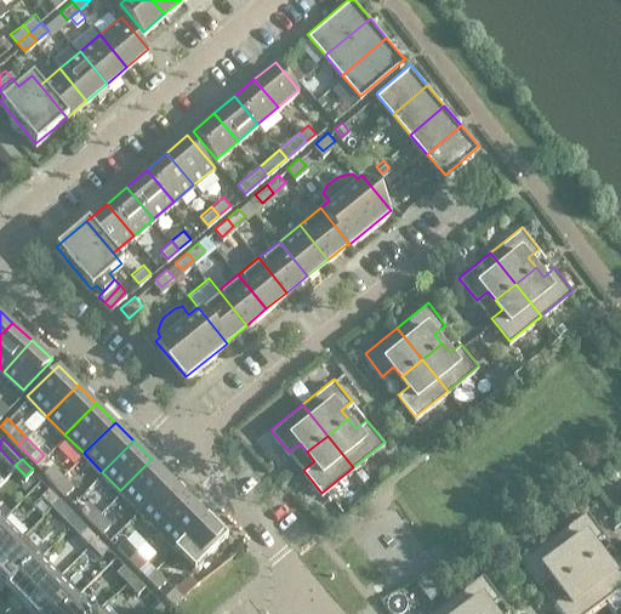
[(152,459),(120,490),(138,509),(170,478),(152,459)]
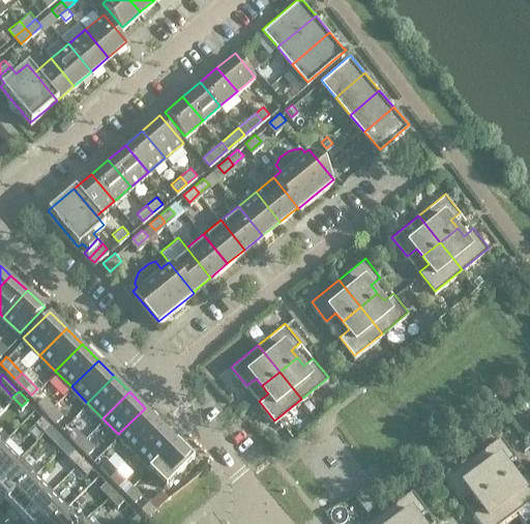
[(47,410),(54,404),(45,394),(37,401),(47,410)]
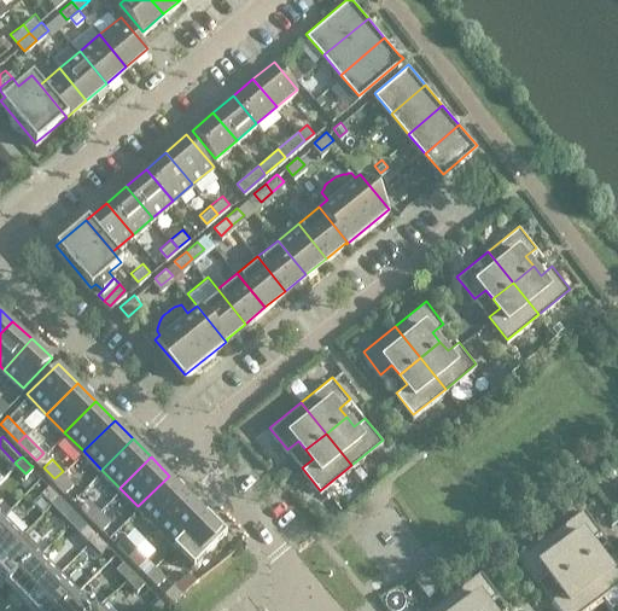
[(74,481),(63,471),(54,478),(65,489),(74,481)]
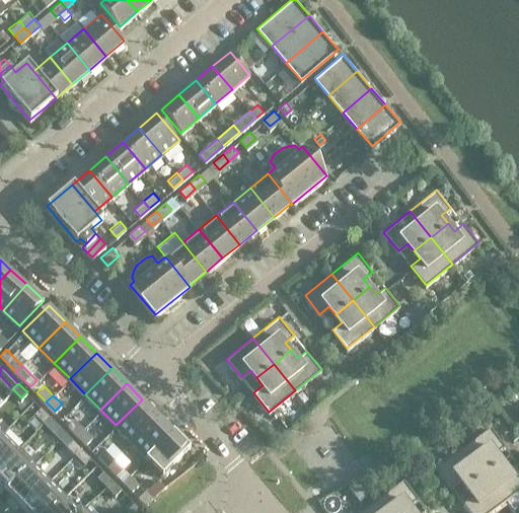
[(142,399),(116,425),(131,441),(157,415),(142,399)]
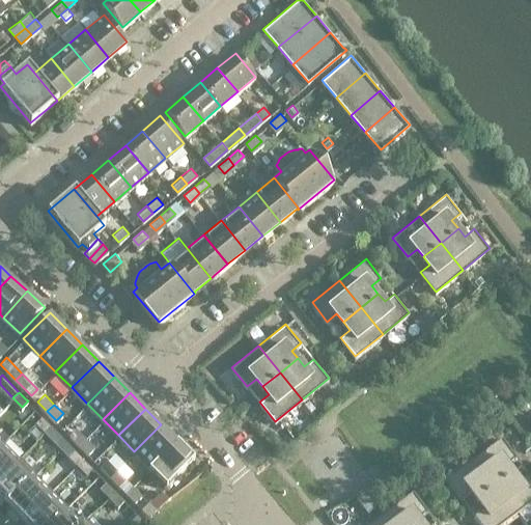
[(45,431),(51,424),(44,417),(37,423),(45,431)]
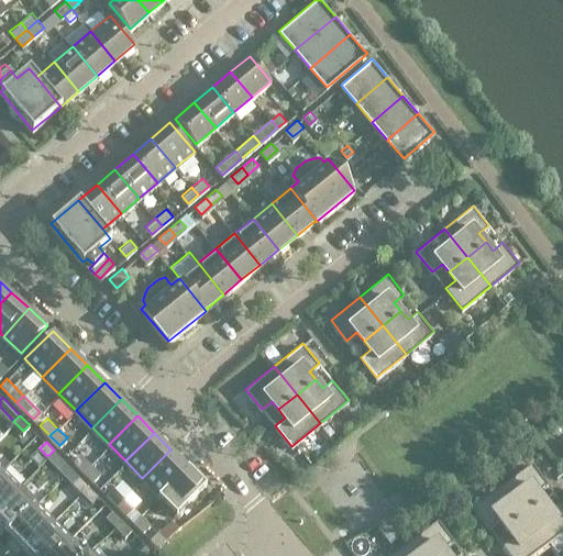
[(54,449),(47,456),(55,464),(62,457),(54,449)]
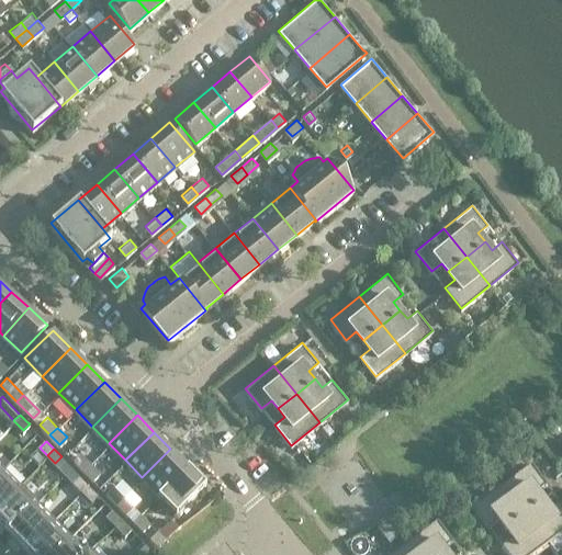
[(170,449),(142,477),(159,494),(189,464),(188,463),(187,464),(170,449)]
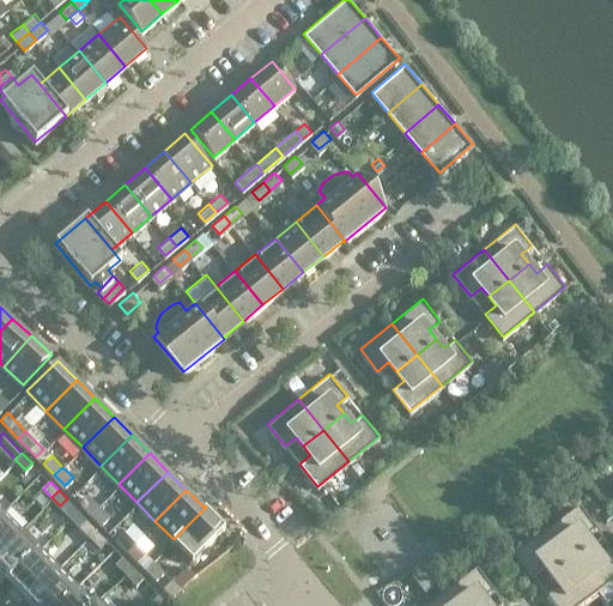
[(79,501),(91,511),(98,504),(87,492),(79,501)]
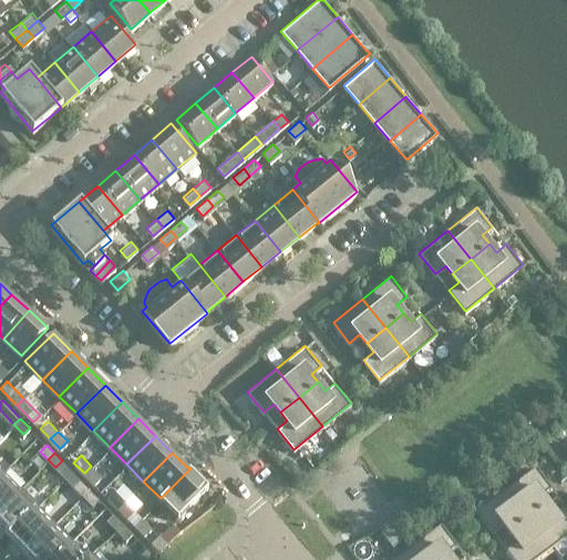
[(528,517),(548,503),(542,494),(552,486),(536,465),(506,487),(528,517)]
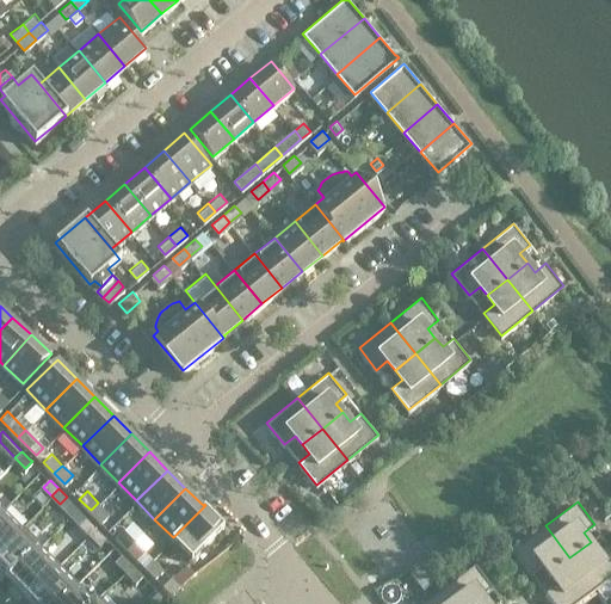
[(91,510),(100,521),(109,512),(98,503),(91,510)]
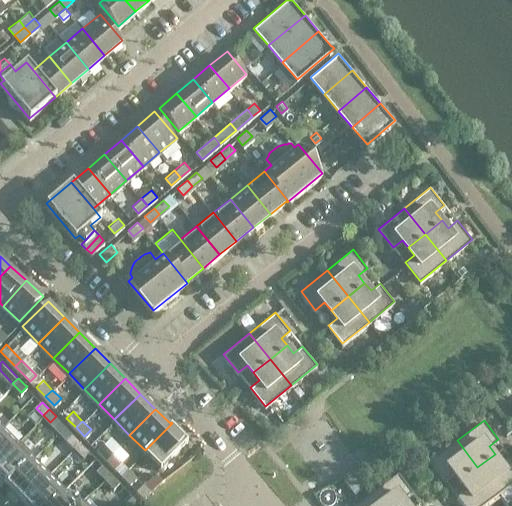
[(172,423),(145,450),(160,466),(188,439),(172,423)]
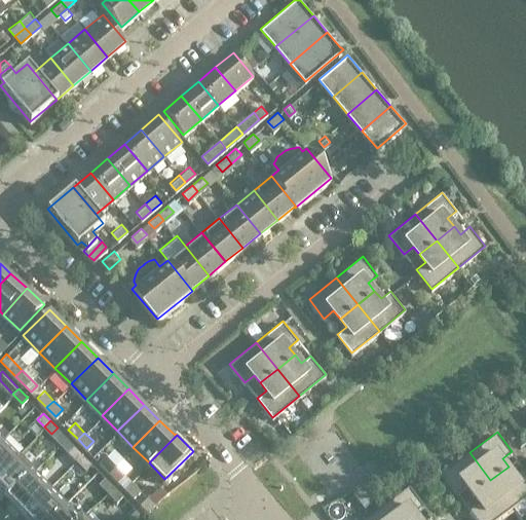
[(0,439),(0,471),(19,452),(3,437),(0,439)]
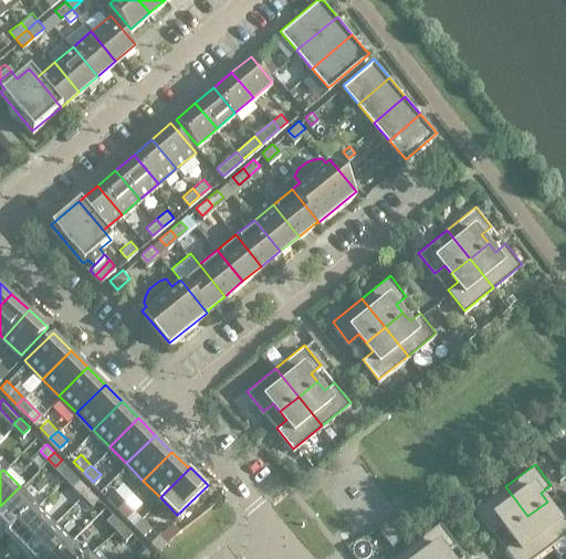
[(82,493),(88,487),(79,476),(72,483),(82,493)]
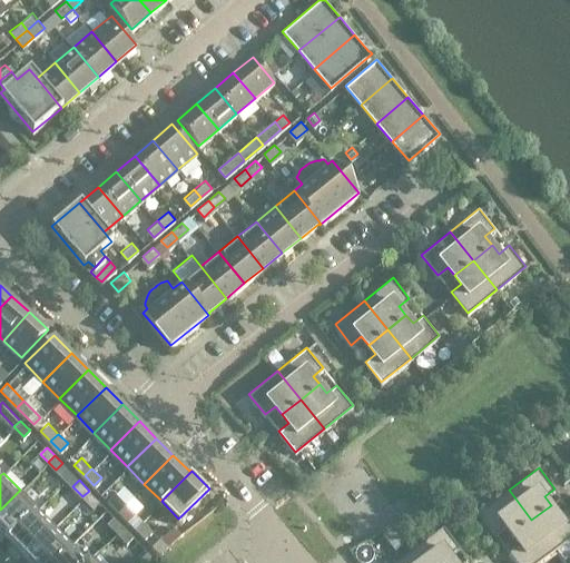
[(0,529),(8,536),(38,506),(20,490),(0,510),(0,529)]
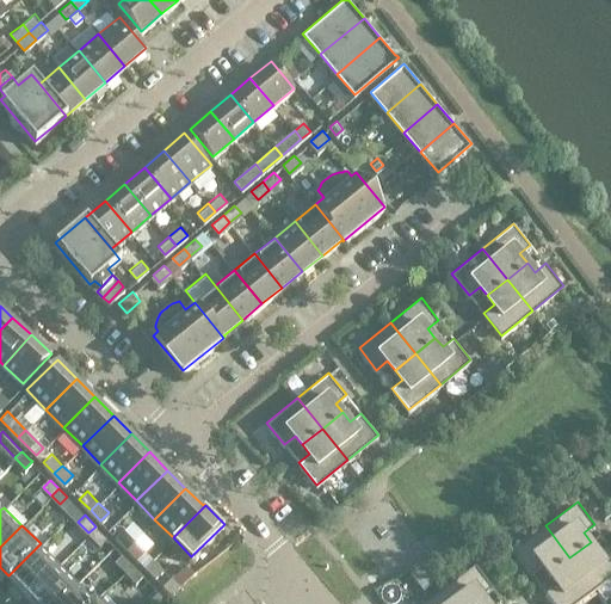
[(569,558),(545,525),(513,549),(531,572),(542,564),(549,573),(569,558)]
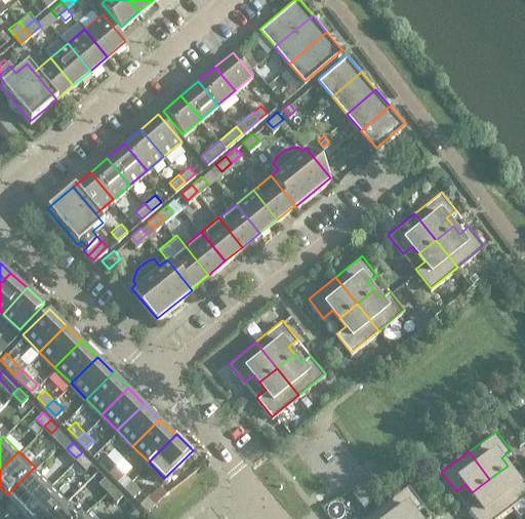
[(91,461),(89,460),(82,452),(76,457),(85,467),(91,461)]
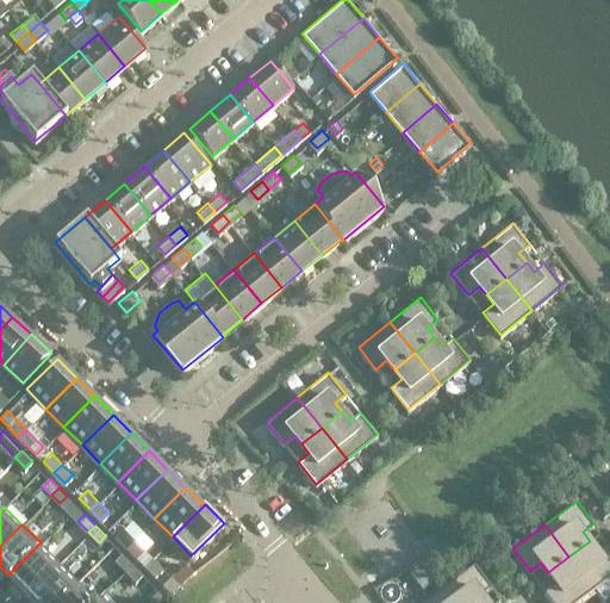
[(124,527),(116,535),(126,546),(135,538),(124,527)]
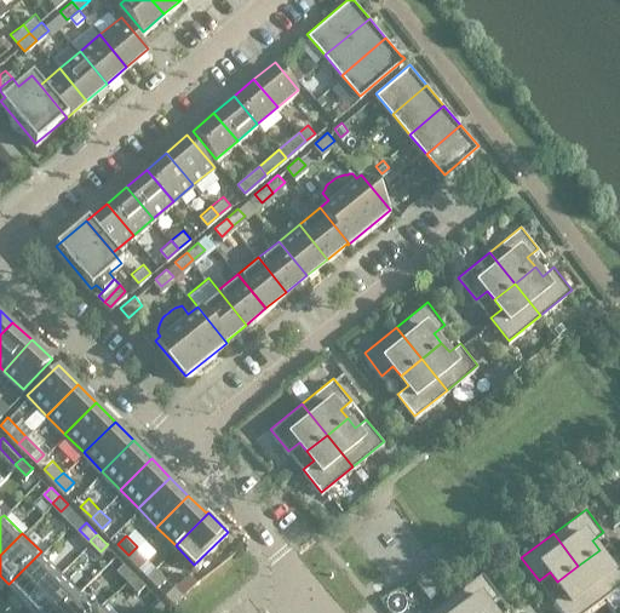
[(128,555),(147,573),(154,566),(147,557),(137,546),(128,555)]
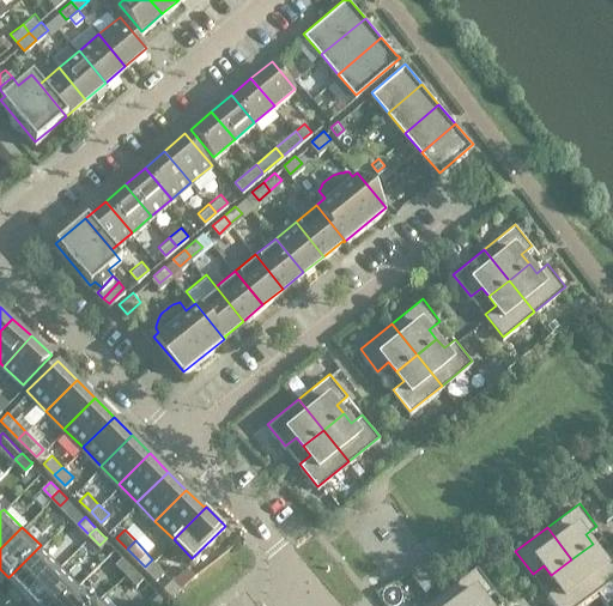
[(593,544),(571,559),(595,591),(612,577),(612,547),(611,545),(599,552),(593,544)]
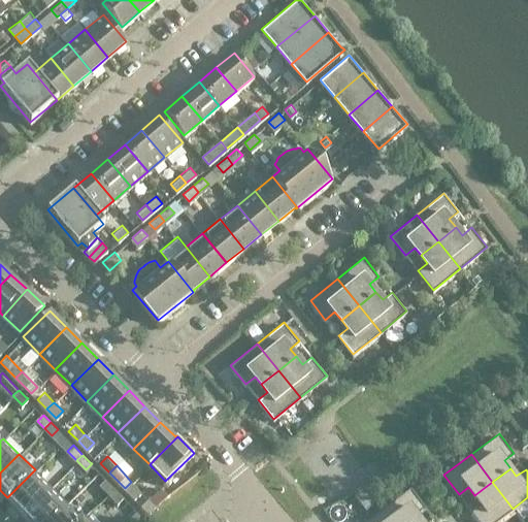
[(7,497),(23,514),(51,486),(35,469),(7,497)]
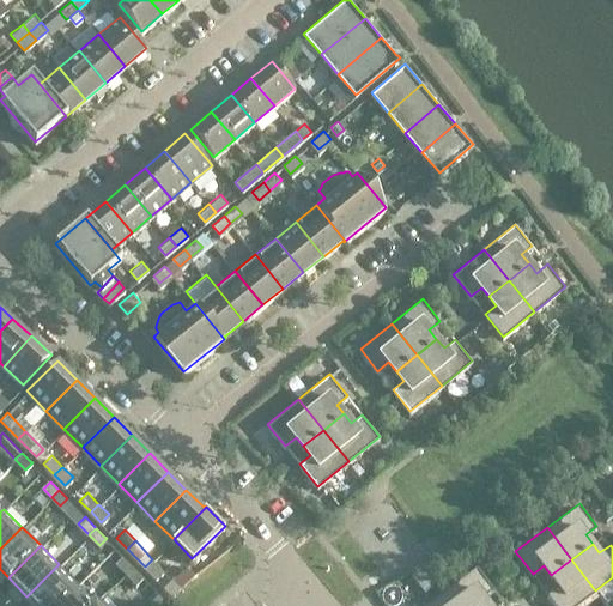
[(122,555),(115,562),(126,573),(133,565),(122,555)]
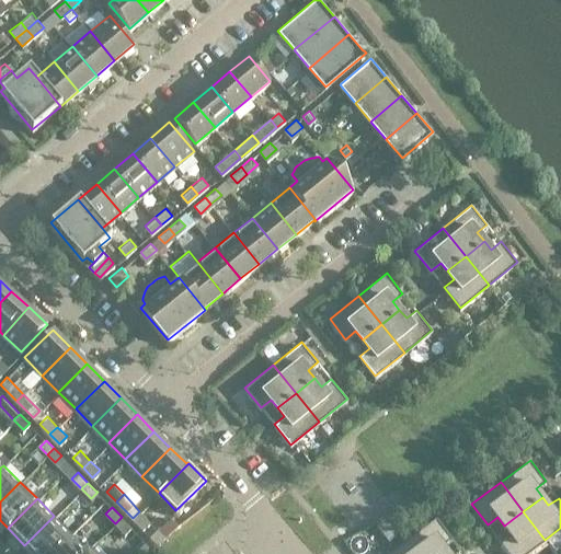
[(139,511),(133,518),(142,528),(149,521),(139,511)]
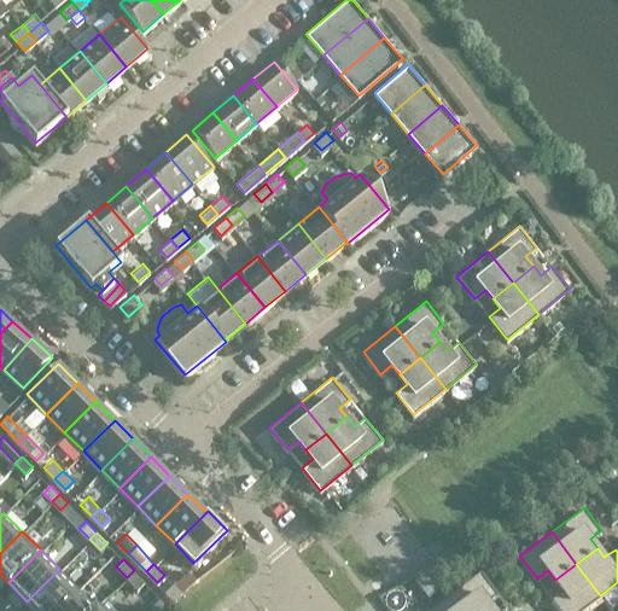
[(576,564),(555,580),(563,589),(551,598),(560,610),(579,610),(600,595),(576,564)]
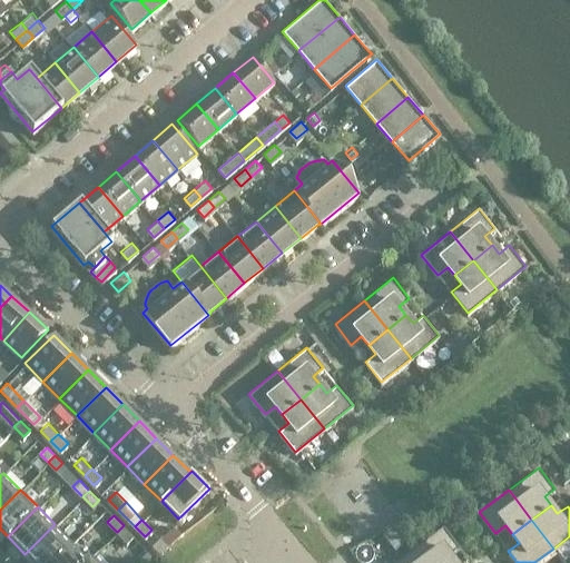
[(32,562),(49,562),(71,542),(55,524),(25,554),(32,562)]
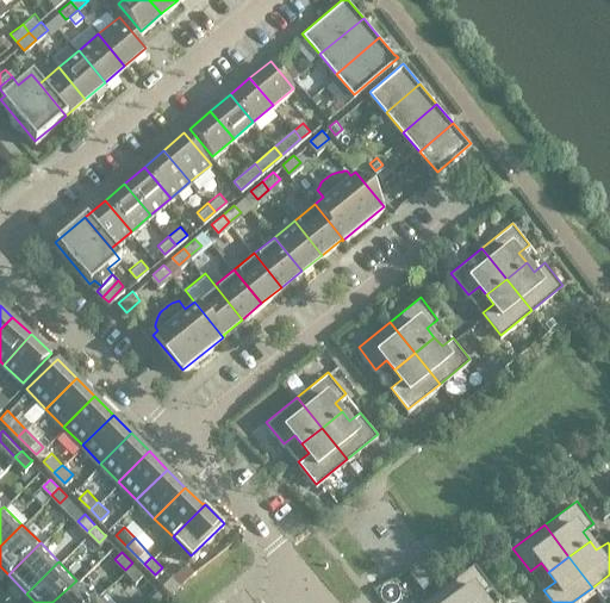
[(132,563),(125,570),(136,580),(143,573),(132,563)]
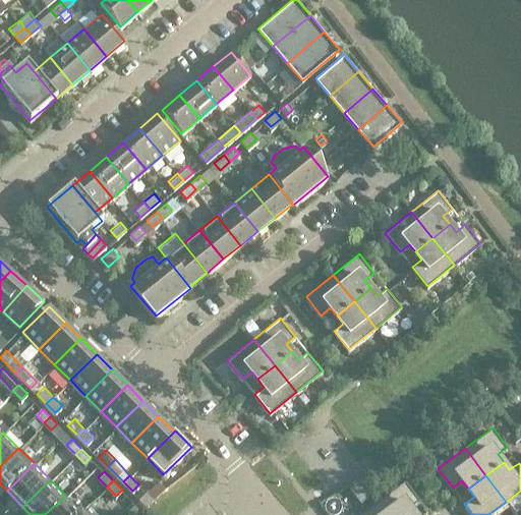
[(419,500),(405,480),(379,501),(389,514),(415,514),(416,514),(410,507),(419,500)]
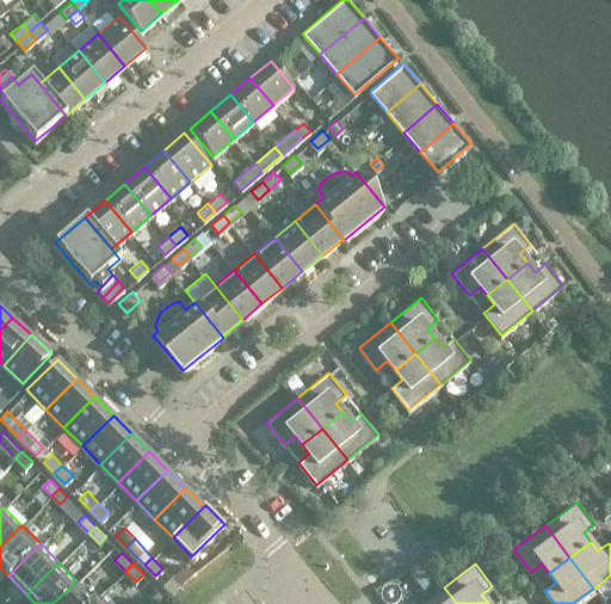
[(171,592),(179,585),(179,584),(171,575),(162,584),(171,592)]
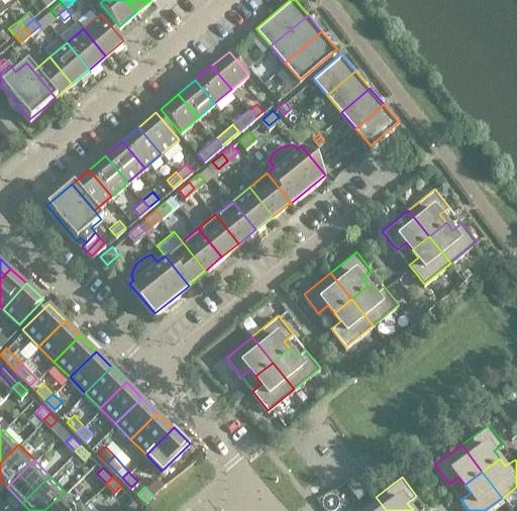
[(44,510),(76,510),(80,507),(65,492),(44,510)]
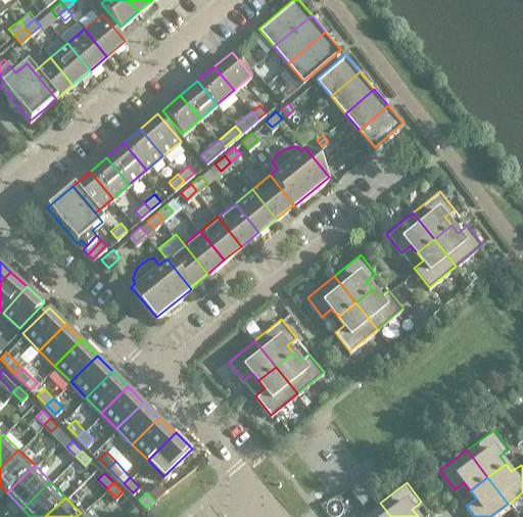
[(390,516),(380,503),(360,516),(390,516)]
